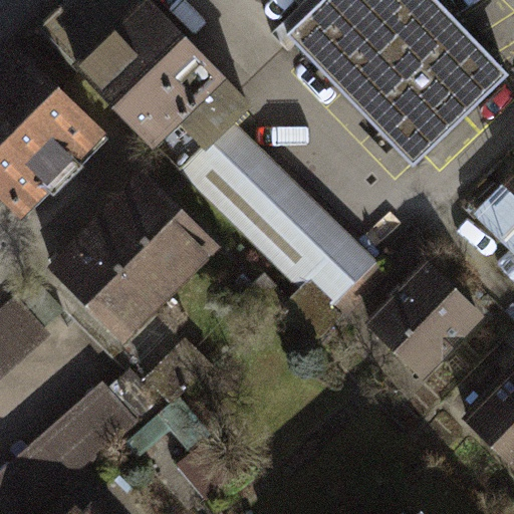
[(249,103),(147,0),(72,0),(43,29),(182,170),(233,119),(249,103)]
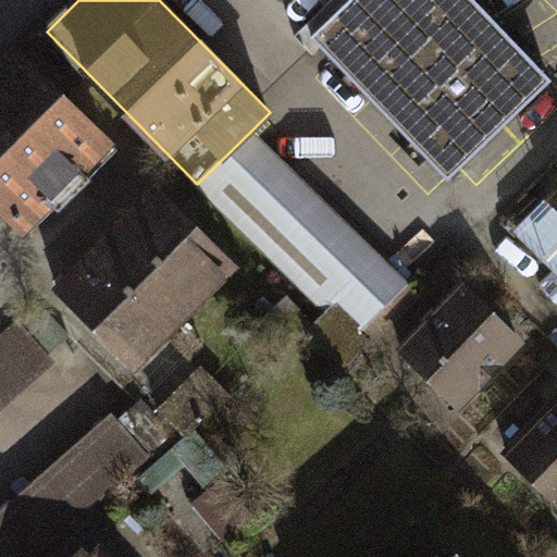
[(354,0),(317,37),(449,177),(551,83),(471,0),(354,0)]
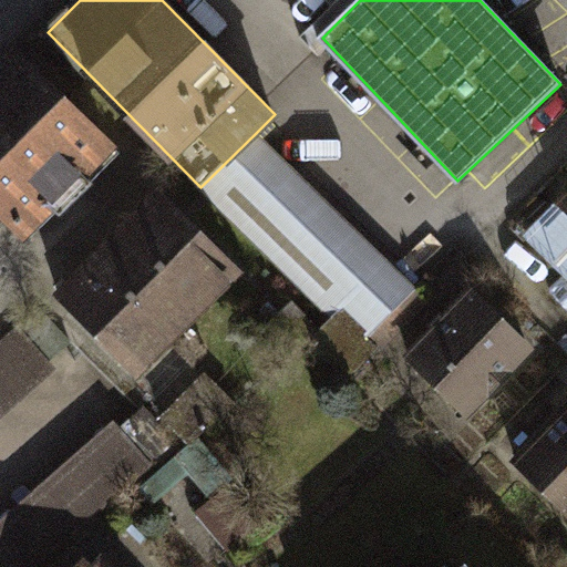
[(110,142),(18,52),(0,70),(0,213),(21,234),(51,204),(61,214),(91,184),(80,172),(110,142)]
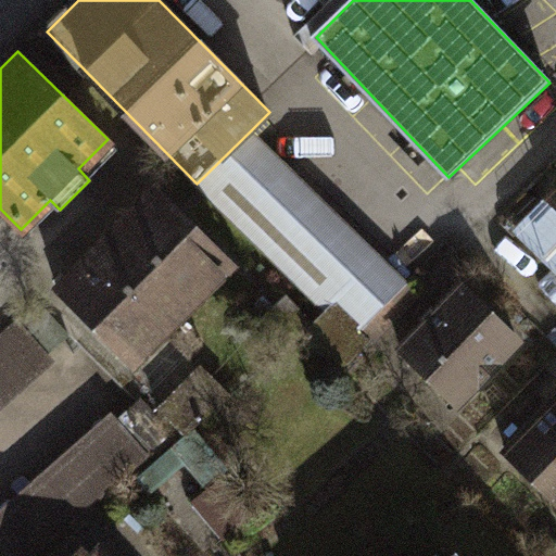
[(406,286),(252,129),(197,184),(325,314),(351,340),(406,286)]
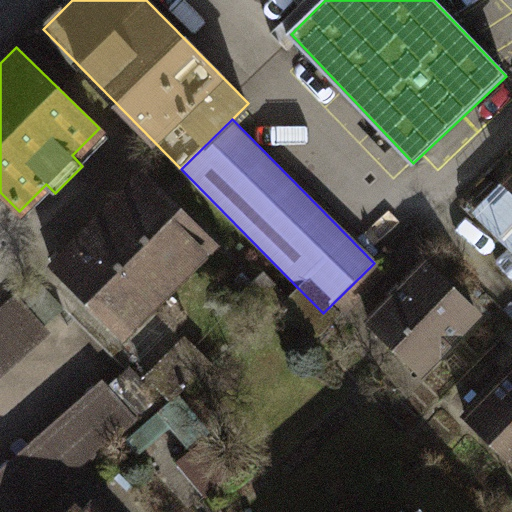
[(511,177),(476,214),(511,248),(511,177)]
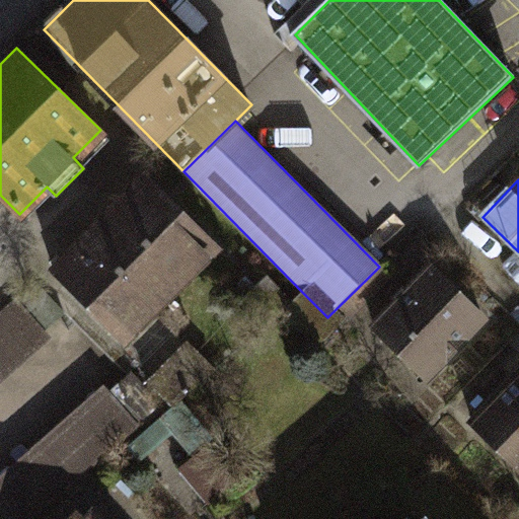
[(215,246),(149,180),(58,274),(124,339),(215,246)]
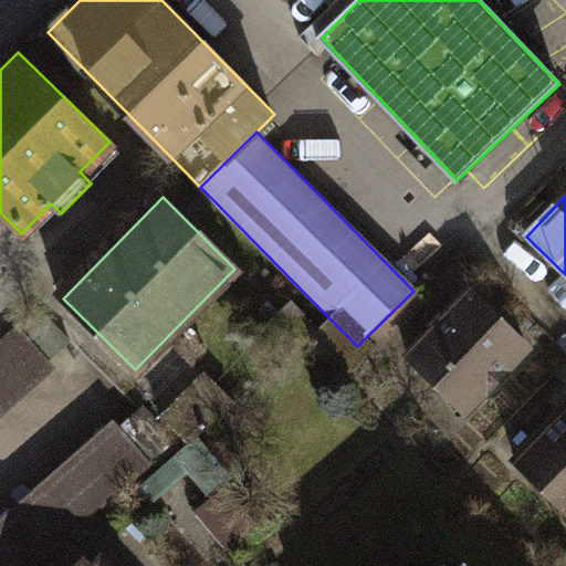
[(530,348),(473,293),(410,357),(467,412),(530,348)]
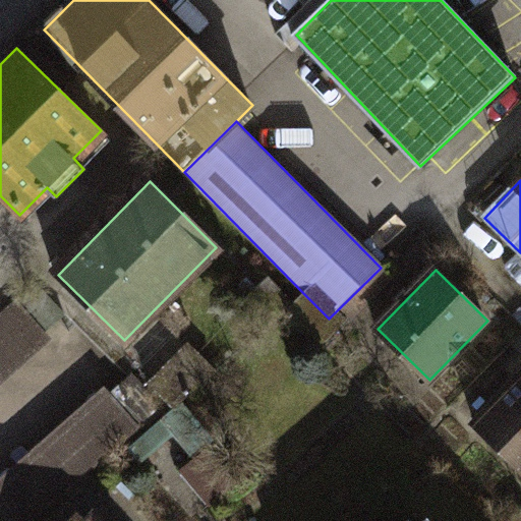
[(284,314),(320,348),(340,330),(329,319),(304,294),(284,314)]
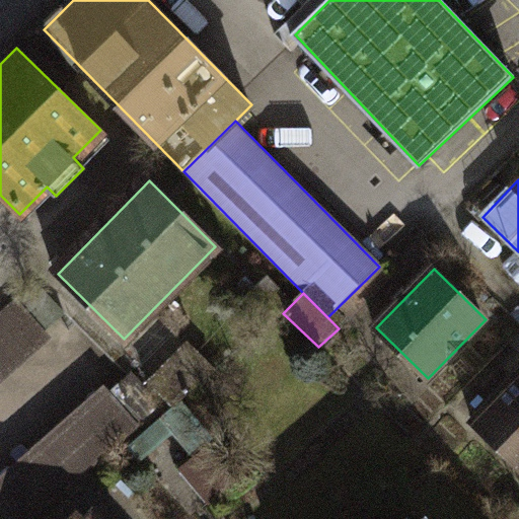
[(18,299),(0,315),(0,385),(54,339),(18,299)]
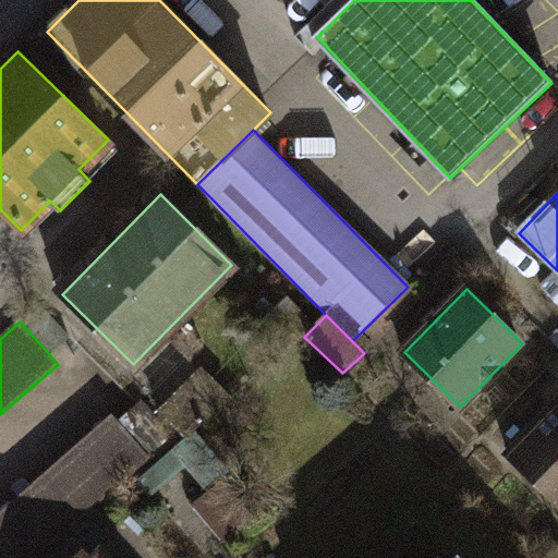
[(159,409),(187,439),(232,398),(204,367),(159,409)]
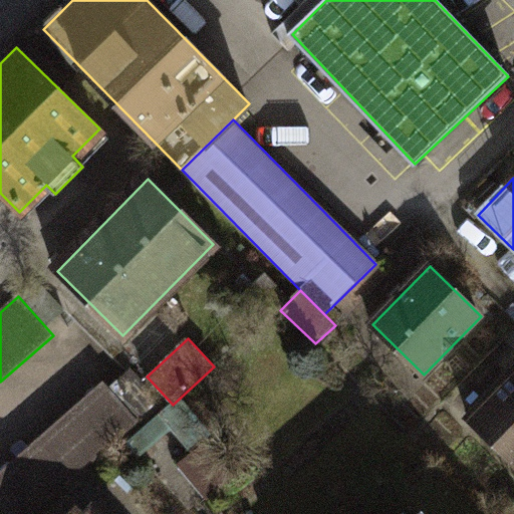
[(513,370),(467,418),(513,463),(513,370)]
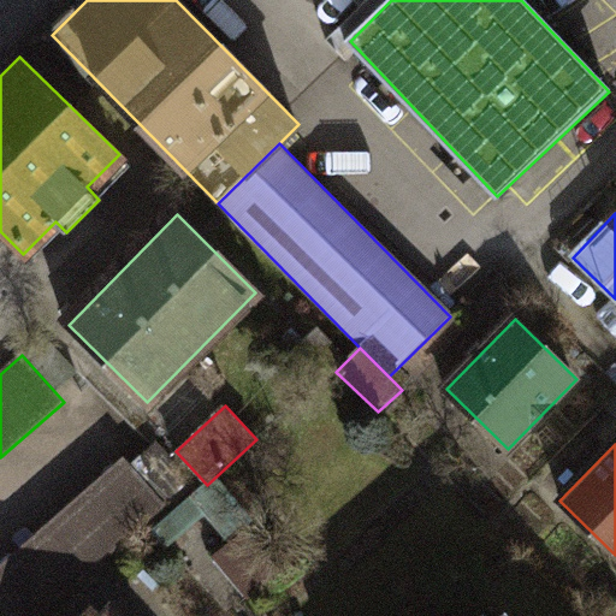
[(0,615),(40,615),(167,505),(125,456),(0,566),(0,615)]
